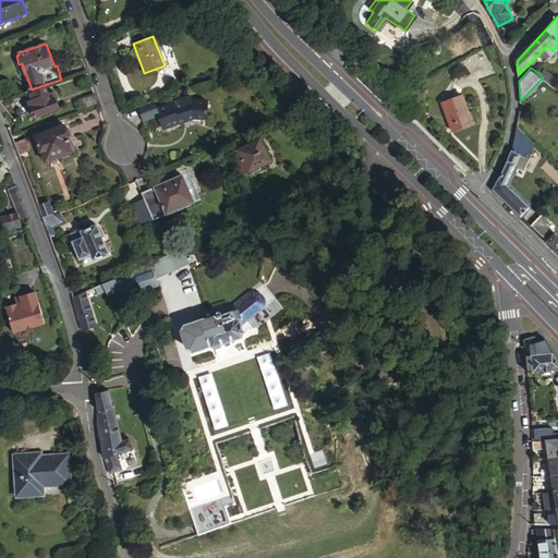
[(540,74),(543,77),(548,82),(554,75),(545,68),(540,74)]
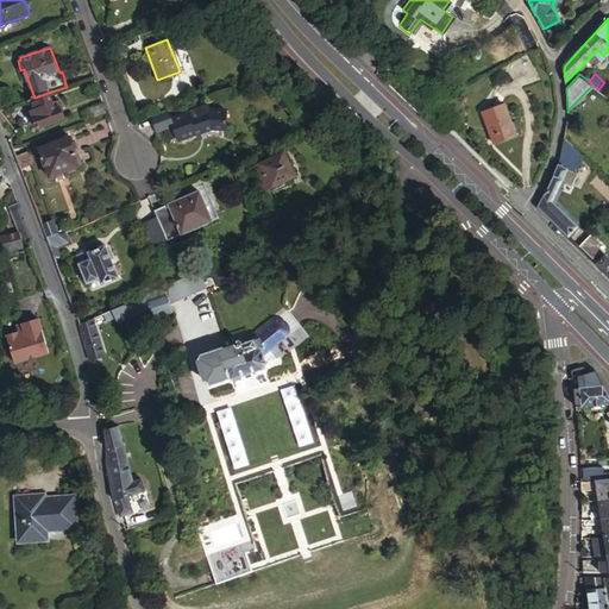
[(35,98),(27,100),(38,130),(64,120),(58,102),(52,105),(48,93),(35,98)]
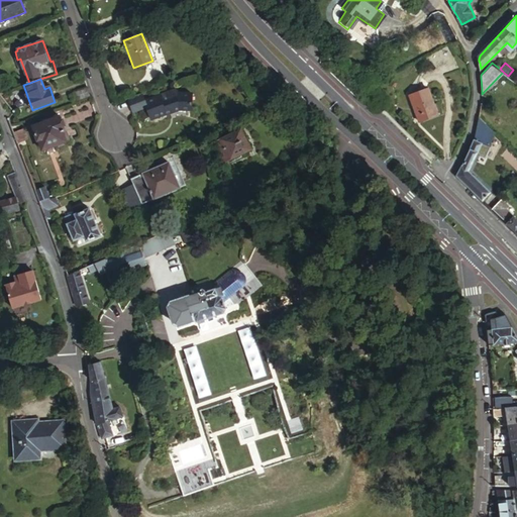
[(80,101),(92,96),(89,88),(77,93),(80,101)]
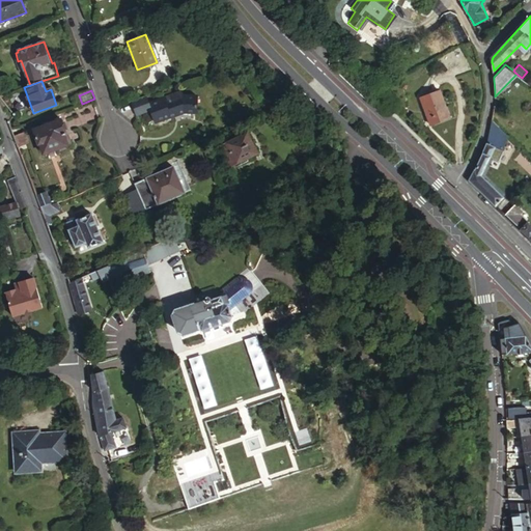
[(149,102),(146,96),(131,103),(137,116),(149,112),(155,124),(183,114),(197,114),(198,94),(182,94),(180,90),(149,102)]
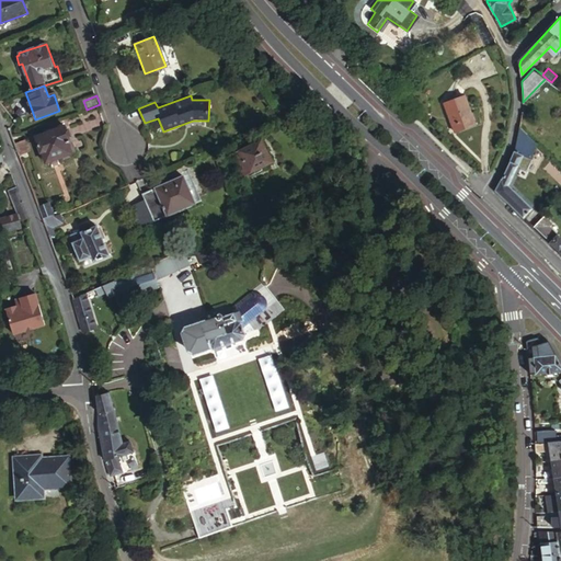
[(472,123),(462,95),(443,103),(453,130),(472,123)]
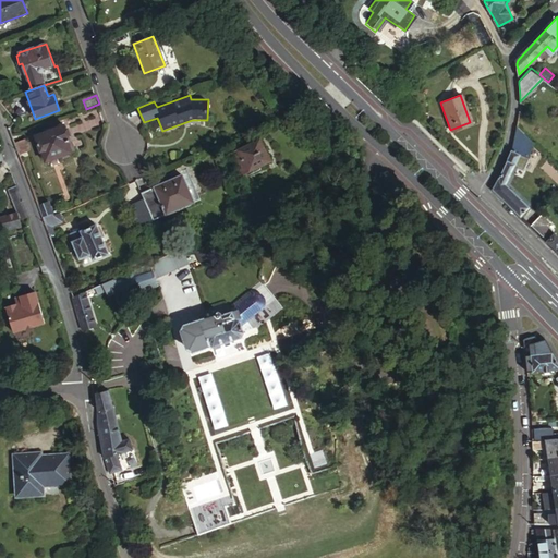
[(311,116),(307,108),(295,113),(299,121),(311,116)]
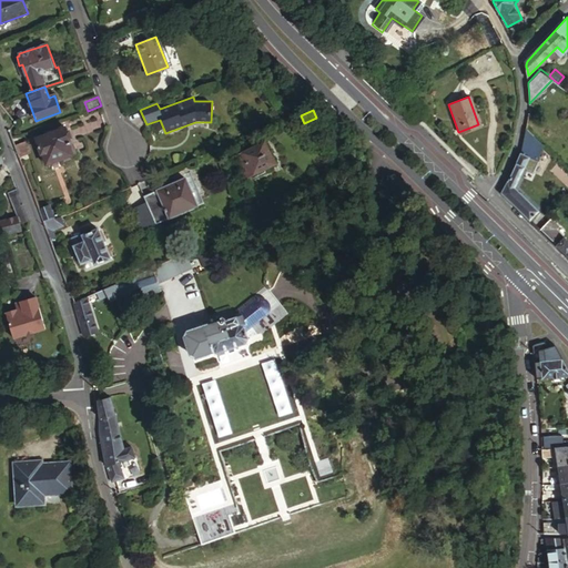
[(546,144),(528,127),(525,143),(523,152),(504,191),(531,217),(539,209),(516,186),(533,155),(540,160),(546,144)]
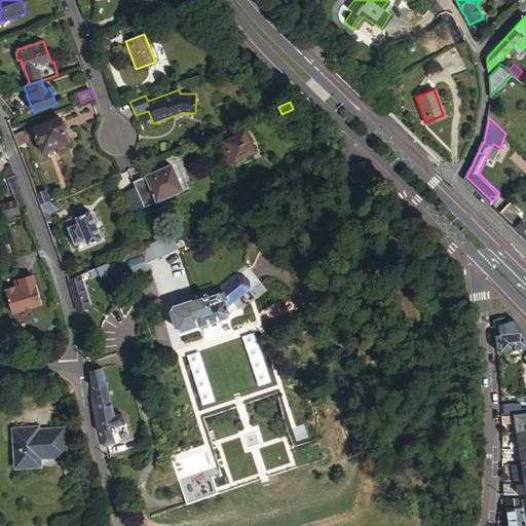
[(71,142),(63,120),(36,130),(43,152),(45,151),(48,160),(70,152),(68,143),(71,142)]
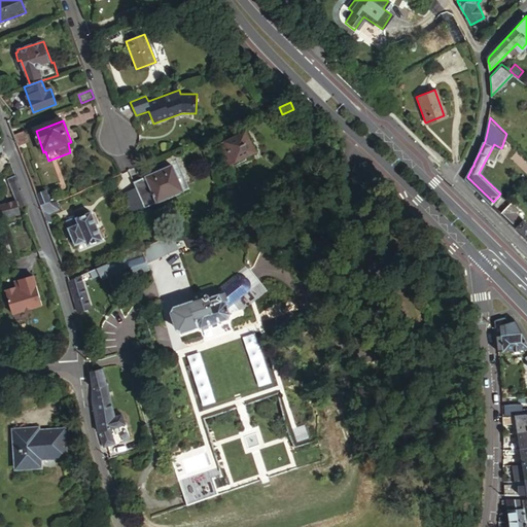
[(14,135),(19,146),(29,142),(25,131),(14,135)]
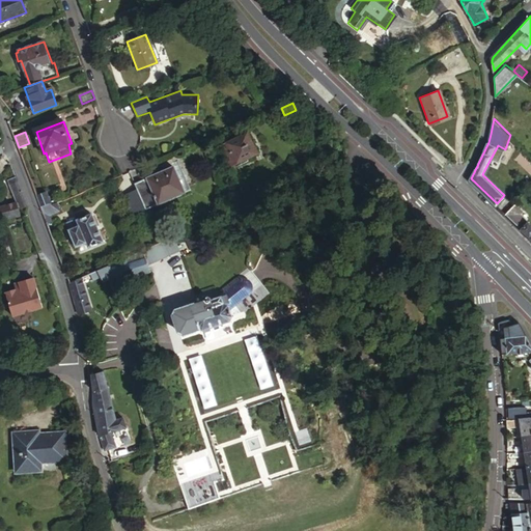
[(259,151),(250,132),(223,144),(233,164),(259,151)]
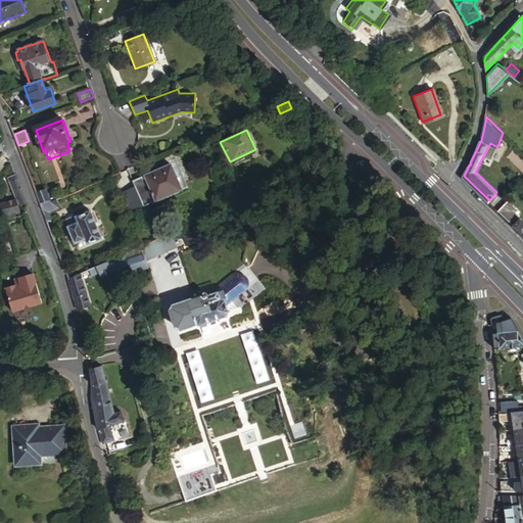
[(171,164),(134,181),(145,207),(183,190),(171,164)]
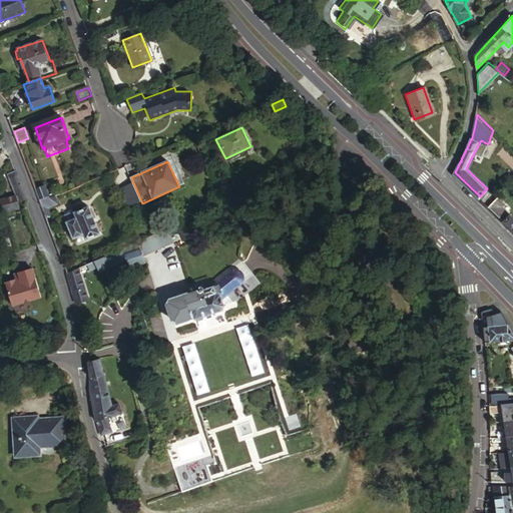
[(65,174),(65,162),(55,162),(55,174),(65,174)]
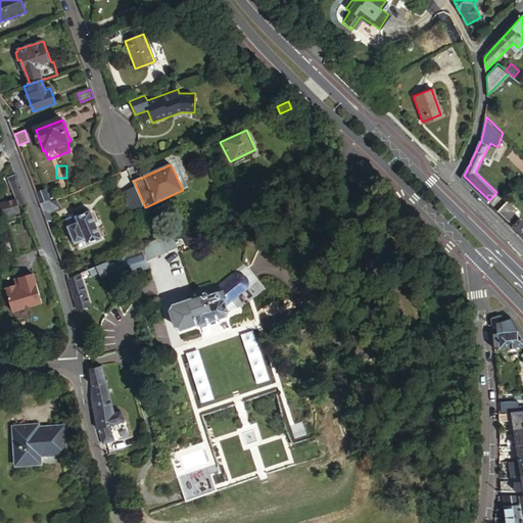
[(29,203),(17,175),(9,179),(17,201),(0,207),(0,221),(19,215),(16,207),(29,203)]
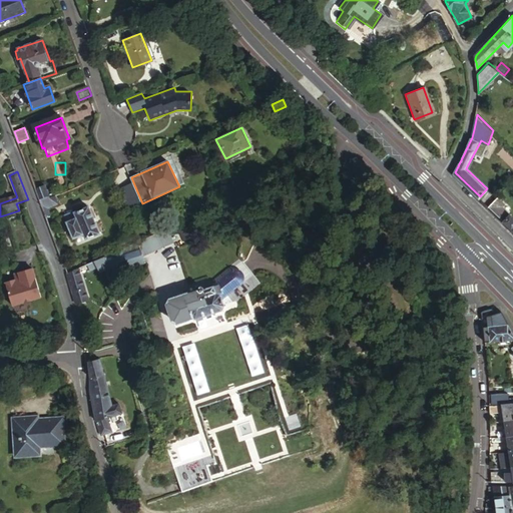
[(41,204),(50,200),(45,187),(36,191),(41,204)]
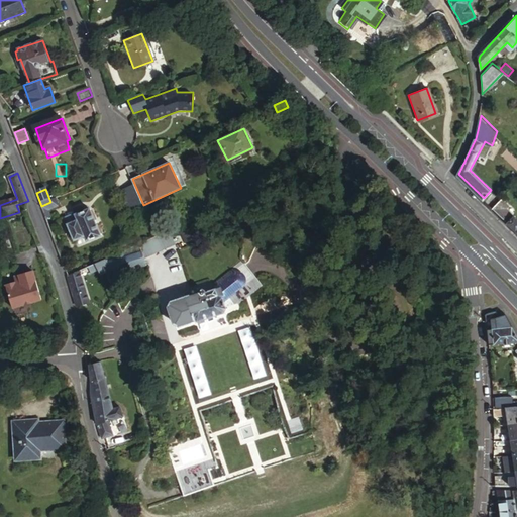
[(508,222),(516,230),(516,216),(509,208),(512,205),(504,197),(494,208),(508,222)]
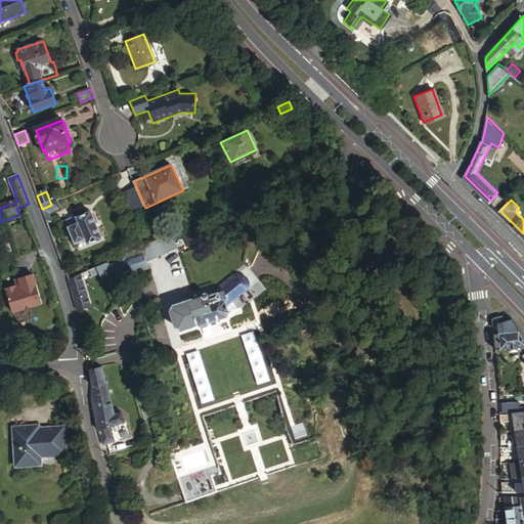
[(42,209),(50,231),(56,228),(51,212),(56,210),(54,203),(51,205),(42,209)]
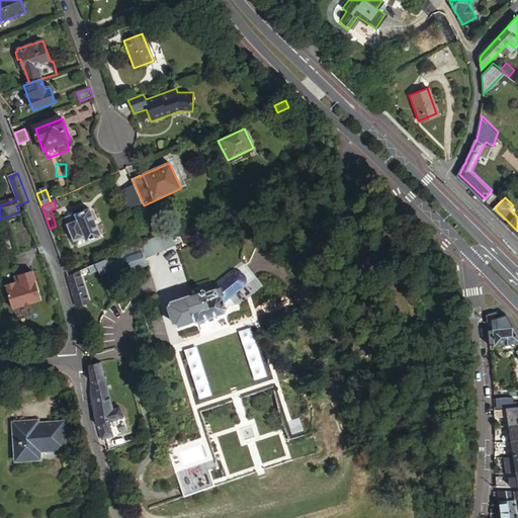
[(101,236),(89,209),(66,220),(76,241),(84,237),(86,243),(101,236)]
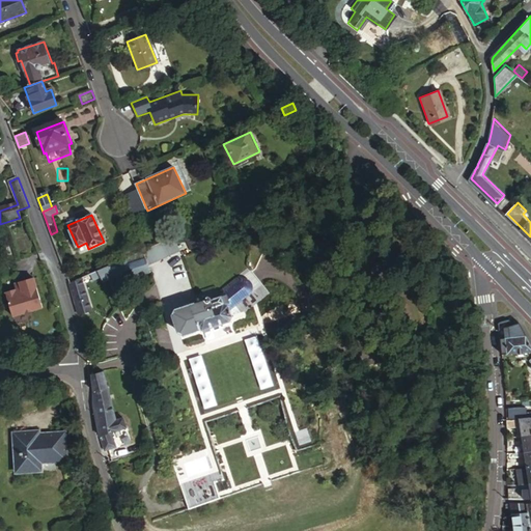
[(186,238),(192,251),(207,245),(201,231),(186,238)]
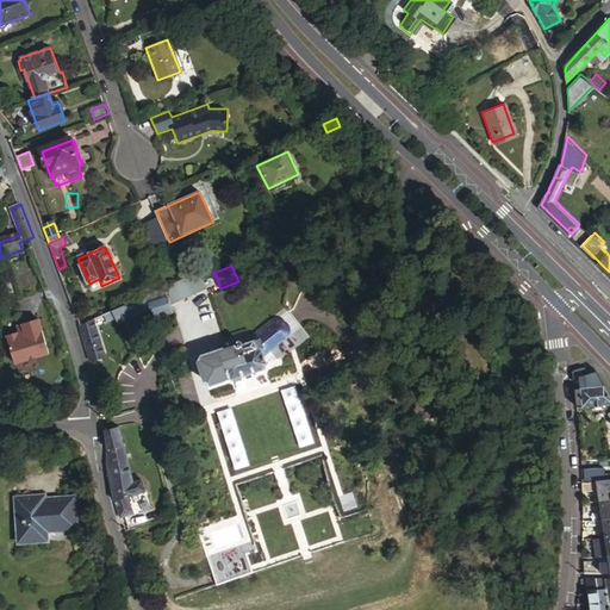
[(206,284),(199,269),(185,277),(165,286),(167,292),(148,302),(150,307),(170,298),(172,300),(206,284)]
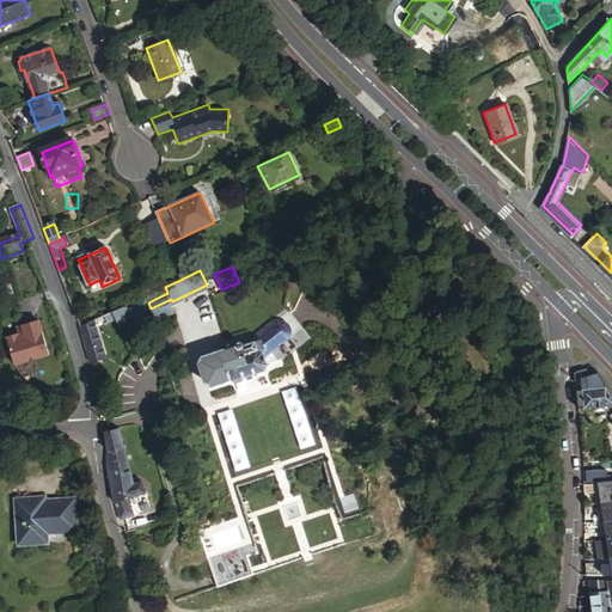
[(141,314),(135,301),(112,312),(80,328),(91,362),(105,357),(97,329),(118,318),(121,324),(141,314)]
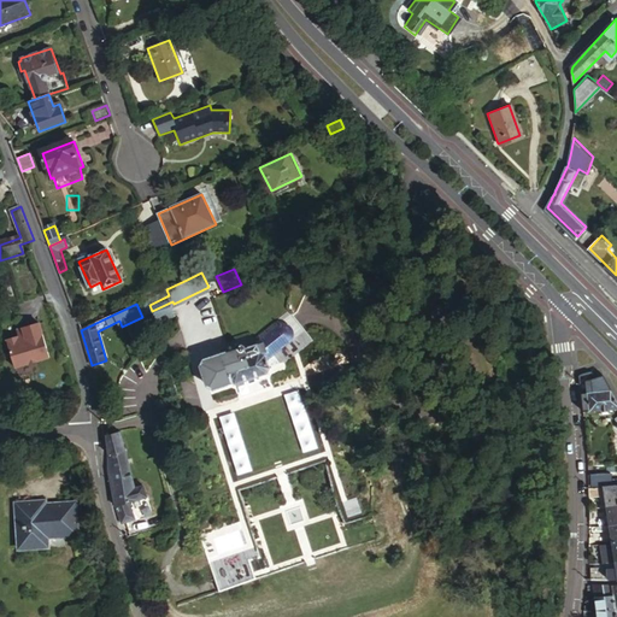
[(19,334),(7,338),(17,368),(51,358),(41,324),(24,329),(25,333),(19,334)]
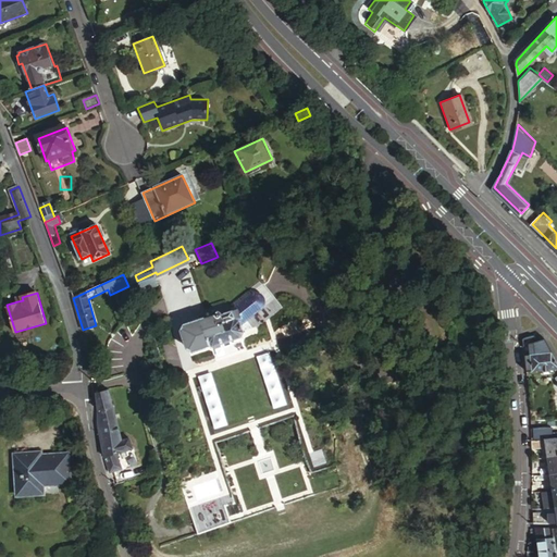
[(246,307),(221,314),(218,312),(214,313),(212,316),(213,318),(184,327),(182,333),(187,348),(193,351),(210,346),(213,348),(223,345),(224,346),(226,348),(230,346),(231,344),(230,342),(240,338),(243,333),(238,322),(250,318),(251,316),(252,314),(252,313),(252,311),(252,310),(251,309),(250,307),(248,307),(247,307),(246,307)]
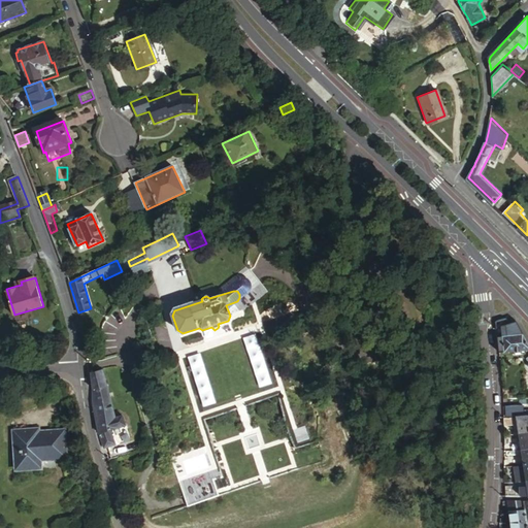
[(497,327),(508,324),(506,318),(503,319),(498,320),(496,321),(497,327)]
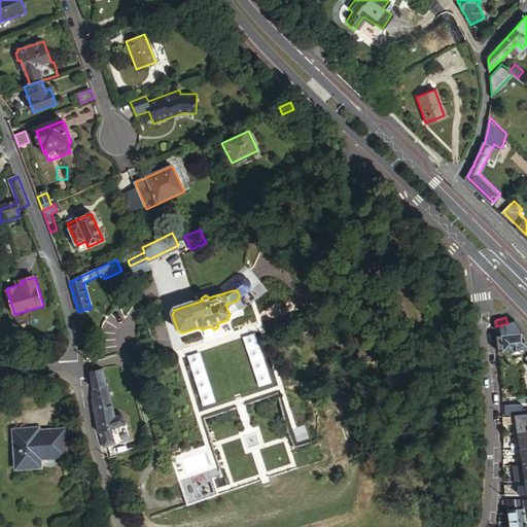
[(521,350),(526,348),(526,341),(522,331),(517,320),(507,323),(496,326),(497,338),(501,337),(503,350),(504,352),(514,350),(514,352),(521,351),(521,350)]
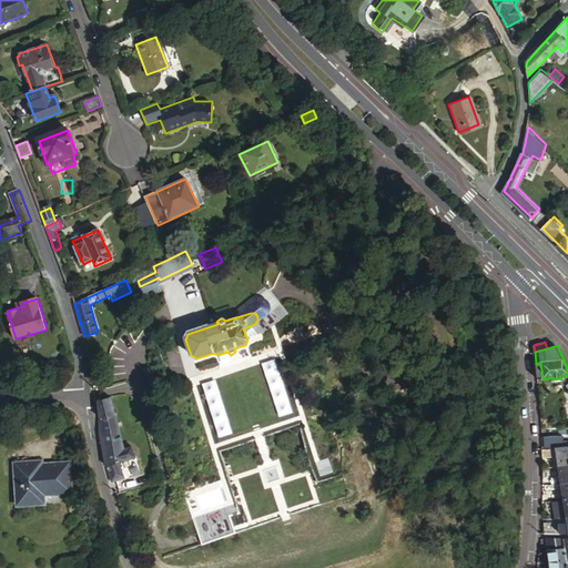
[(108,397),(99,401),(101,412),(100,434),(105,464),(112,482),(123,477),(120,464),(137,457),(133,447),(124,449),(108,397)]
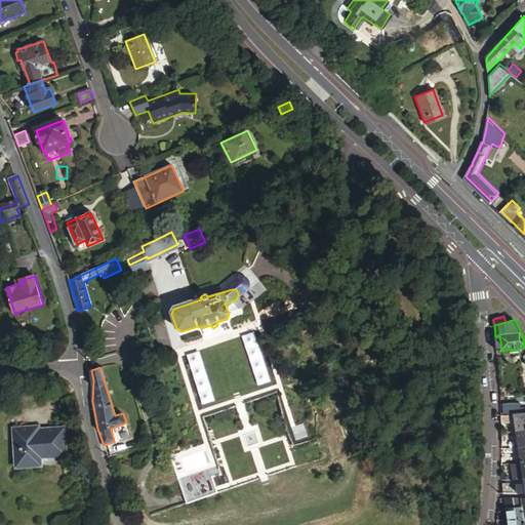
[(503,415),(515,414),(514,414),(514,406),(503,407),(503,415)]
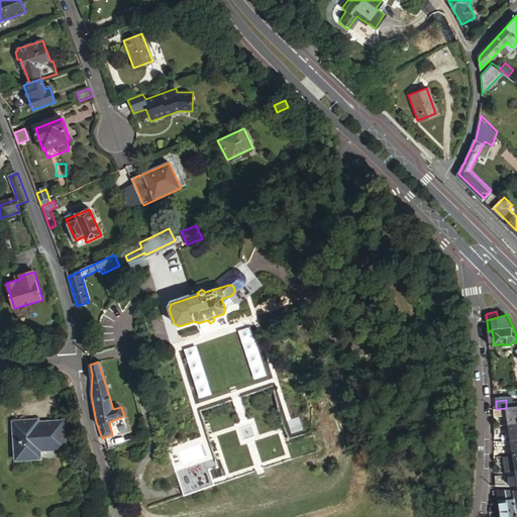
[(509,425),(516,423),(516,406),(506,408),(507,408),(496,409),(494,409),(494,417),(504,416),(508,416),(509,425)]
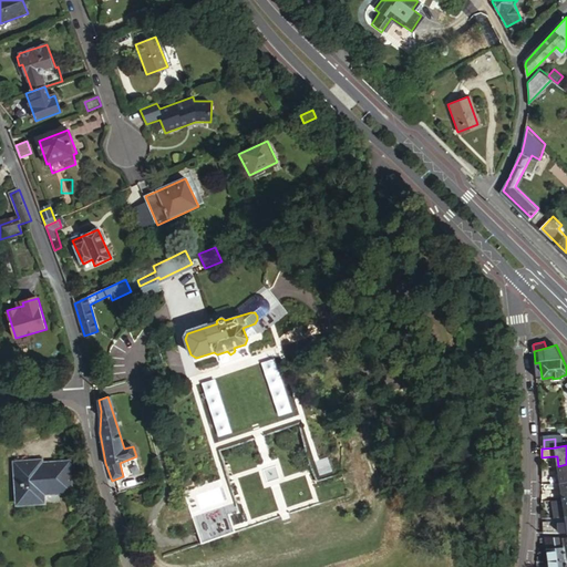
[(16,487),(17,505),(43,503),(43,495),(73,493),(70,463),(41,466),(40,461),(13,463),(16,487)]
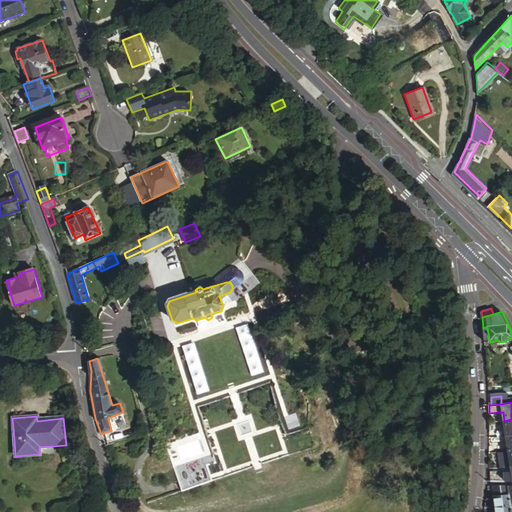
[(317,424),(317,422),(317,420),(316,418),(314,417),(311,416),(309,417),(307,419),(306,421),(306,423),(307,425),(308,426),(311,427),(312,427),(314,427),(316,425),(317,424)]
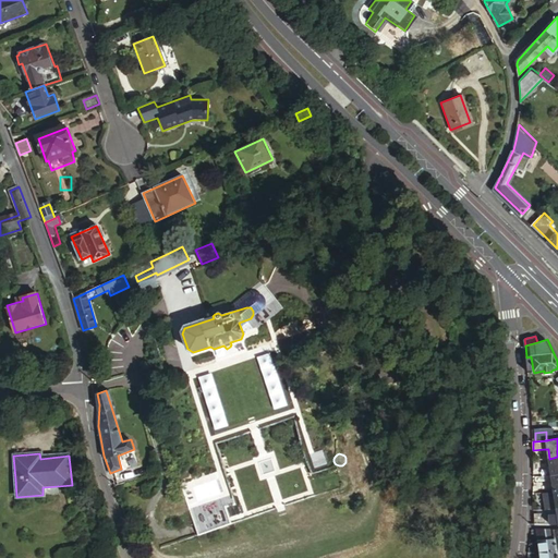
[(336,464),(335,463),(312,474),(317,489),(322,486),(320,483),(339,475),(336,464)]
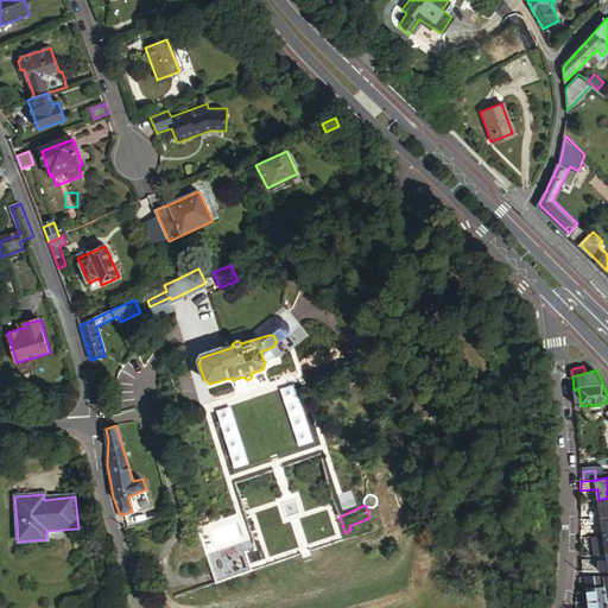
[(242,545),(239,546),(208,556),(216,583),(253,570),(247,552),(245,552),(242,545)]
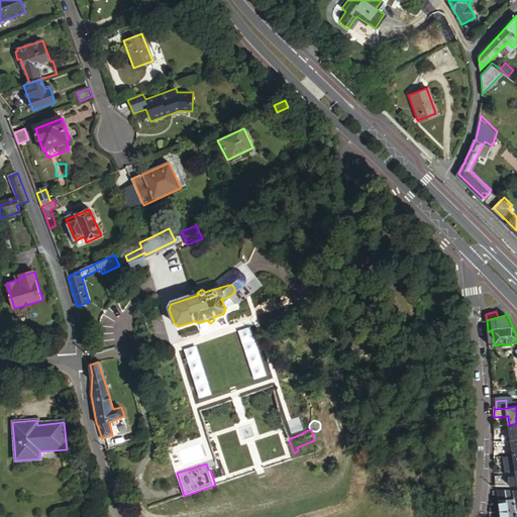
[(498,490),(500,500),(514,500),(513,490),(498,490)]
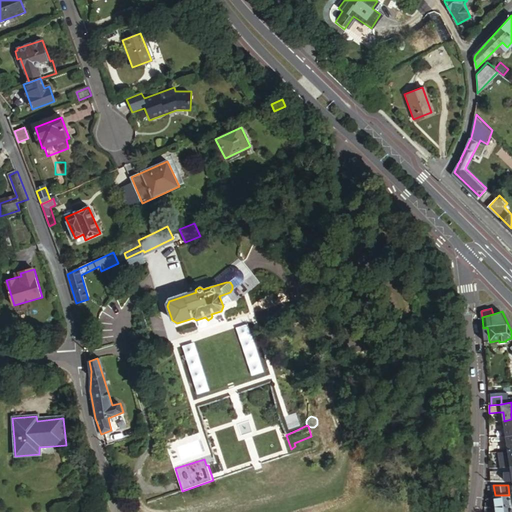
[(496,505),(511,505),(510,503),(509,495),(495,495),(496,505)]
